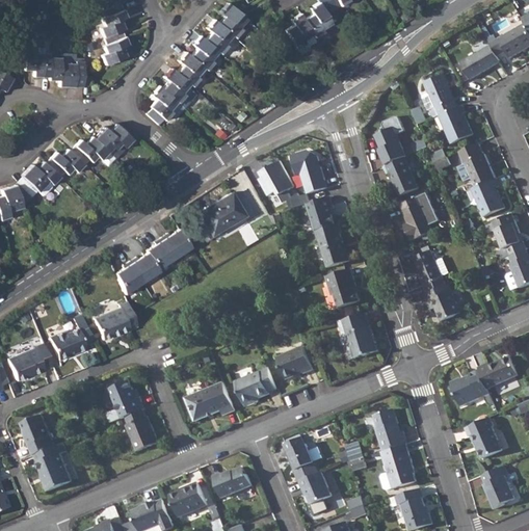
[(95,0),(99,8),(116,1),(120,0),(95,0)]
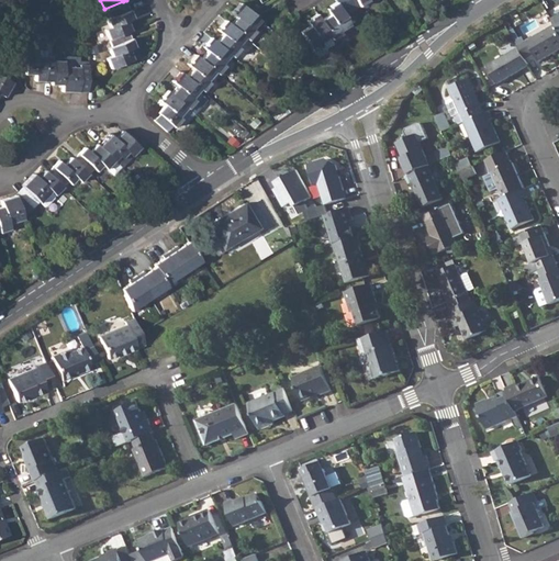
[(326,14),(317,20),(327,35),(330,38),(338,33),(337,30),(346,24),(341,13),(357,4),(354,0),(332,0),(333,1),(326,4),(327,7),(324,8),(323,7),(323,8),(326,14)]
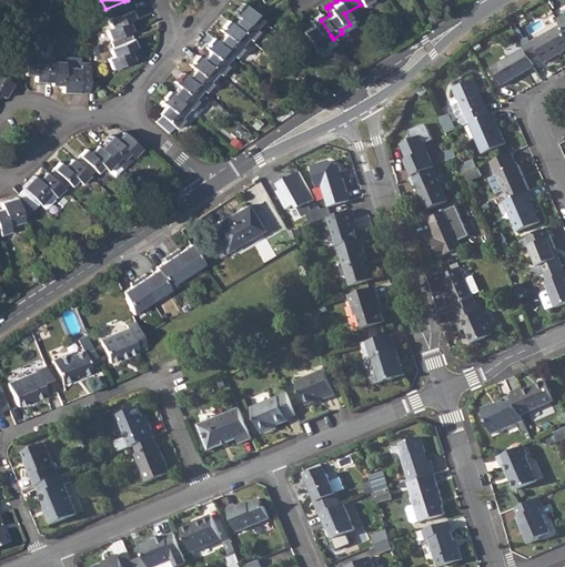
[(124,1),(106,9),(108,16),(103,18),(107,26),(101,29),(106,39),(127,30),(129,29),(124,19),(131,17),(124,1)]
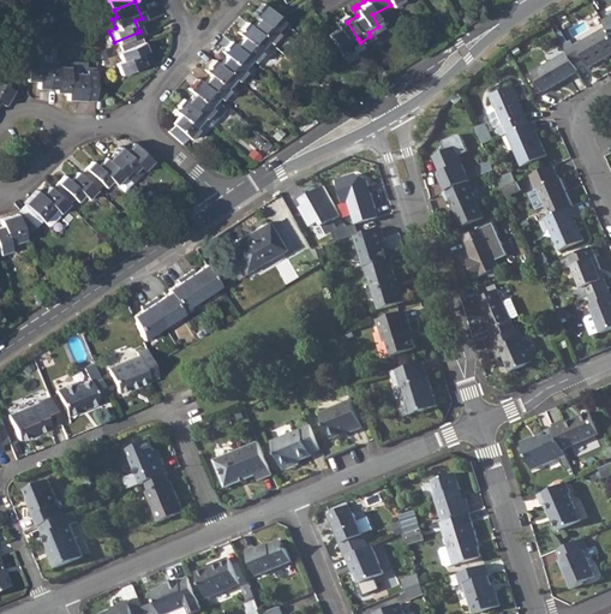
[(256,17),(249,27),(264,40),(268,42),(275,33),(273,30),(281,21),(276,16),(259,1),(255,7),(256,9),(252,12),(251,11),(250,12),(256,17)]
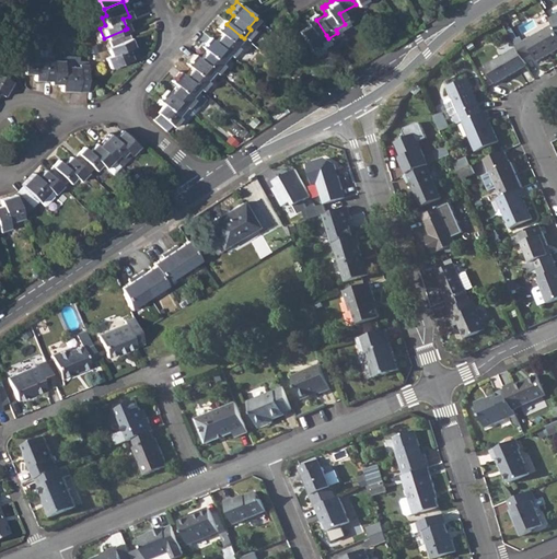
[(316,20),(312,12),(306,16),(306,18),(304,20),(303,19),(302,19),(305,25),(297,31),(309,49),(317,44),(316,42),(326,35),(316,20)]
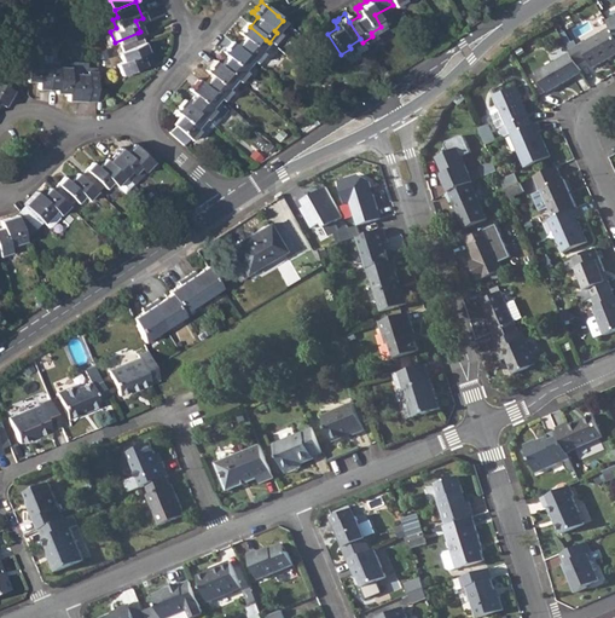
[(614,13),(603,21),(607,27),(614,41),(614,13)]
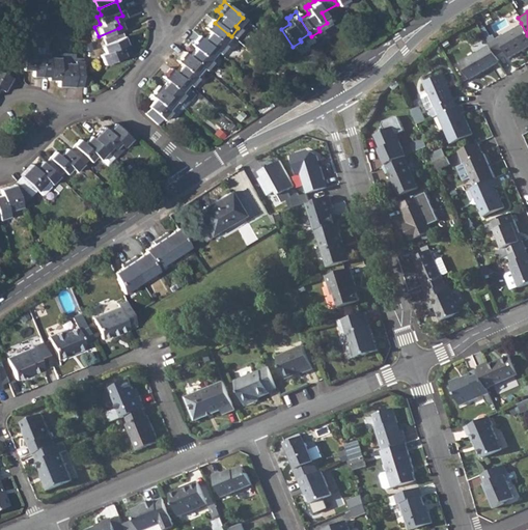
[(206,31),(200,38),(214,50),(217,53),(223,46),(220,44),(228,34),(215,23),(210,18),(205,23),(205,24),(203,27),(202,26),(202,27),(206,31)]
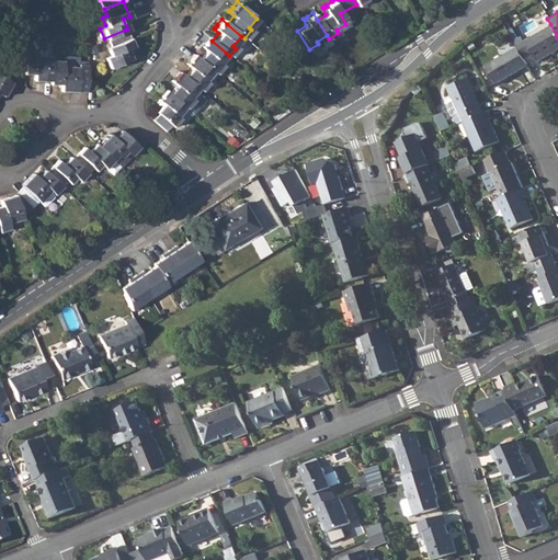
[(557,37),(550,24),(513,45),(514,47),(521,58),(530,54),(534,60),(557,47),(557,37)]
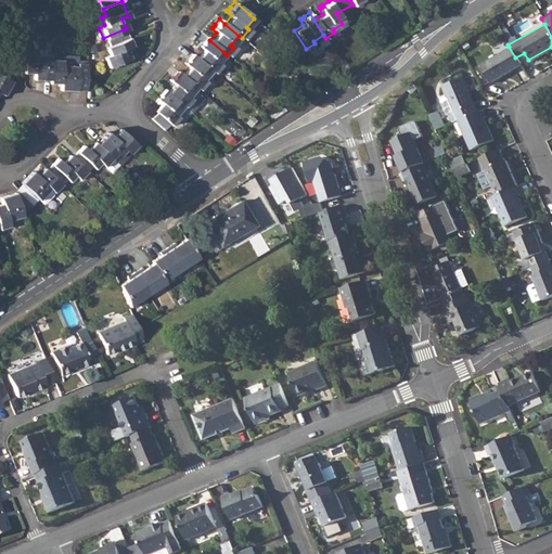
[(124,29),(103,38),(106,44),(103,46),(106,54),(101,55),(105,66),(127,58),(124,47),(130,44),(124,29)]
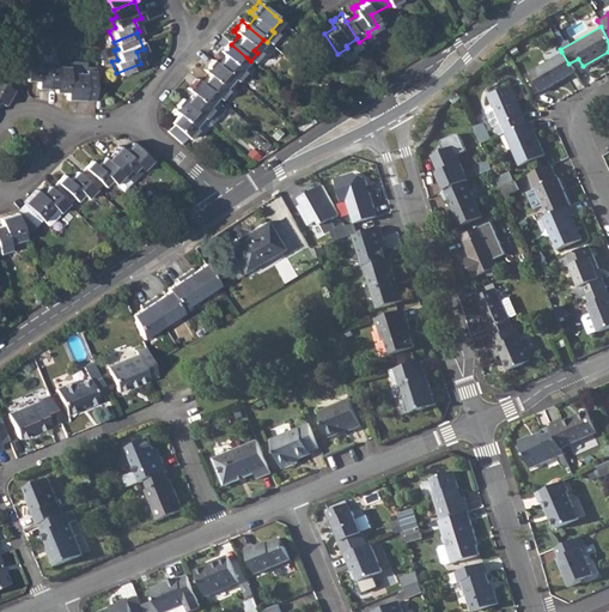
[(223,55),(215,64),(231,77),(233,79),(242,71),(238,68),(247,58),(231,44),(225,38),(220,46),(221,47),(219,49),(218,48),(217,49),(223,55)]
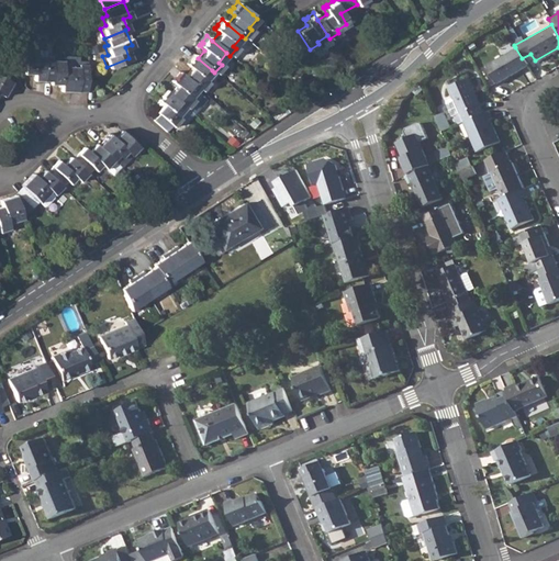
[(21,48),(21,74),(33,74),(33,80),(48,80),(48,59),(48,55),(42,54),(42,43),(37,42),(37,40),(22,40),(21,48)]
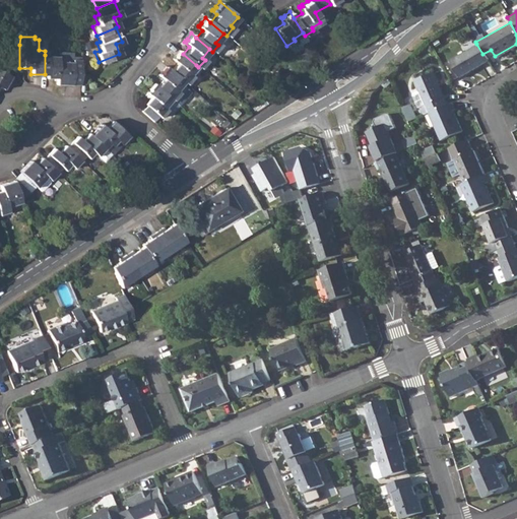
[(482,54),(476,44),(447,60),(455,76),(486,60),(482,54)]
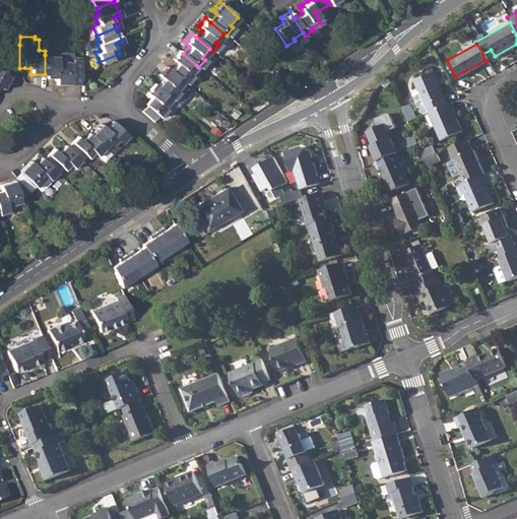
[(175,63),(169,69),(182,81),(185,83),(191,77),(188,74),(196,65),(183,54),(178,49),(173,55),(174,56),(172,58),(171,57),(170,58),(175,63)]
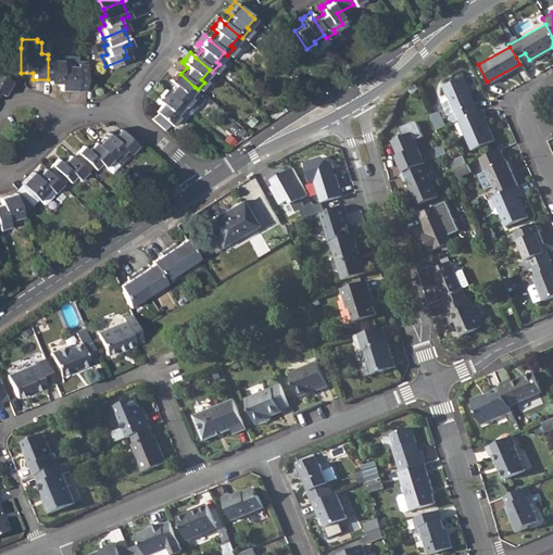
[(48,54),(48,59),(48,79),(48,83),(58,84),(58,89),(74,90),(74,89),(83,89),(84,64),(75,63),(75,65),(71,65),(71,55),(59,54),(57,53),(48,53),(48,54)]
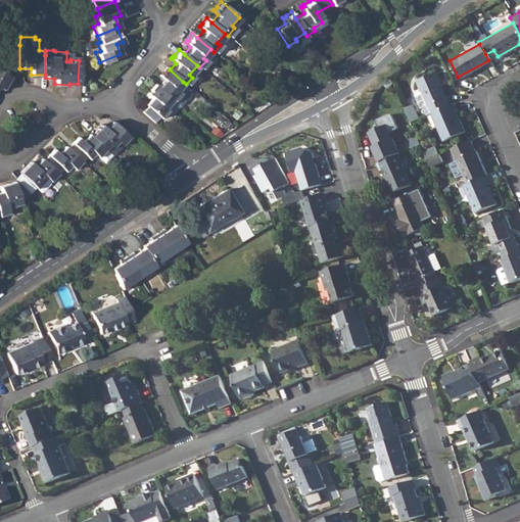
[(161,79),(156,85),(172,100),(178,92),(176,90),(183,82),(170,69),(164,65),(159,72),(160,72),(158,75),(157,74),(156,75),(161,79)]
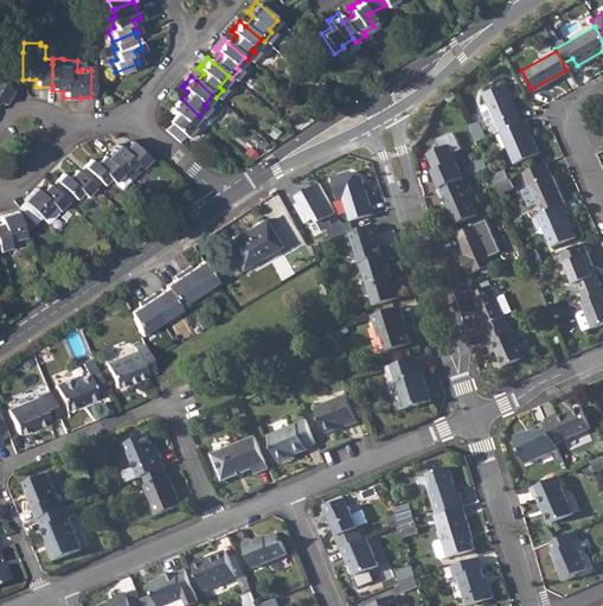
[(0,103),(10,88),(0,83),(0,103)]
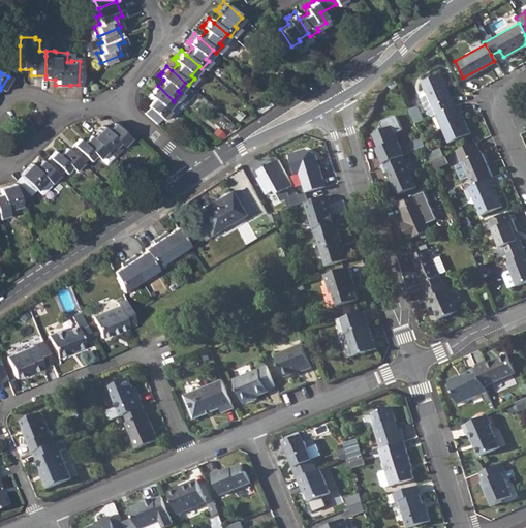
[(424,109),(428,117),(434,114),(453,106),(438,73),(420,82),(424,91),(418,94),(416,96),(423,109),(424,109)]
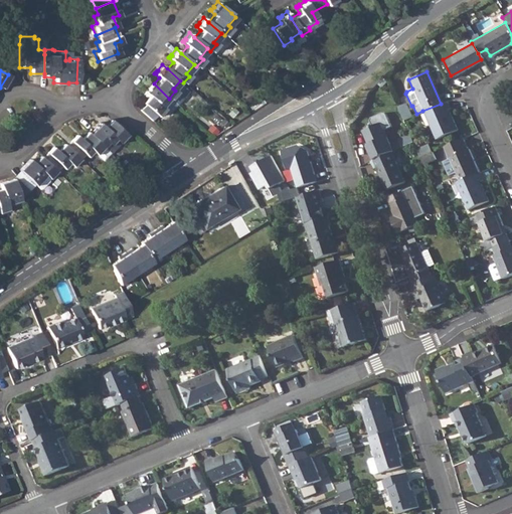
[(143,104),(139,109),(149,119),(154,113),(156,115),(163,107),(166,111),(174,103),(169,99),(154,83),(151,81),(145,87),(146,88),(144,91),(143,90),(142,91),(147,95),(141,102),(143,104)]
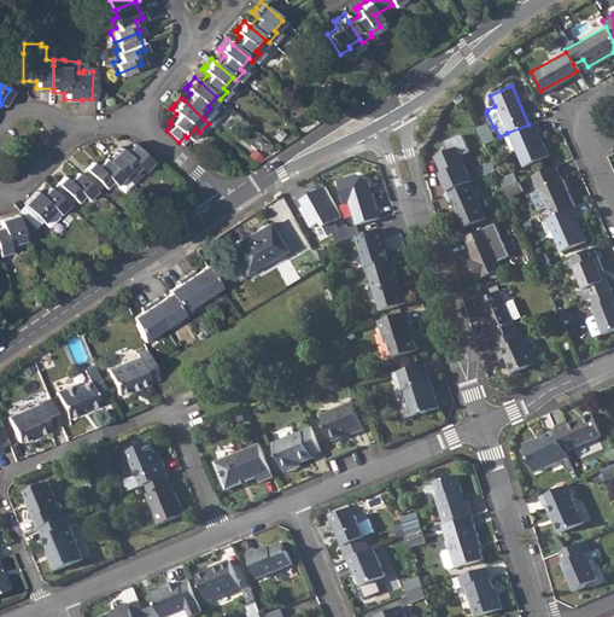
[(484,122),(474,126),(483,144),(491,140),(484,122)]
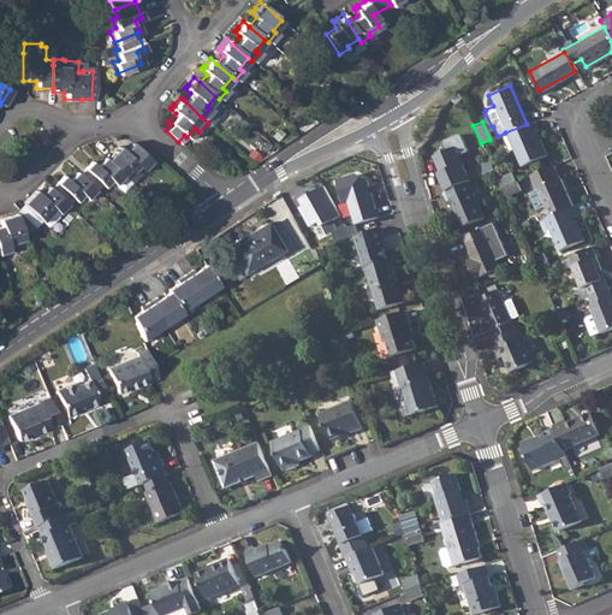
[(527,124),(505,132),(520,166),(545,155),(534,130),(536,129),(533,122),(527,124)]
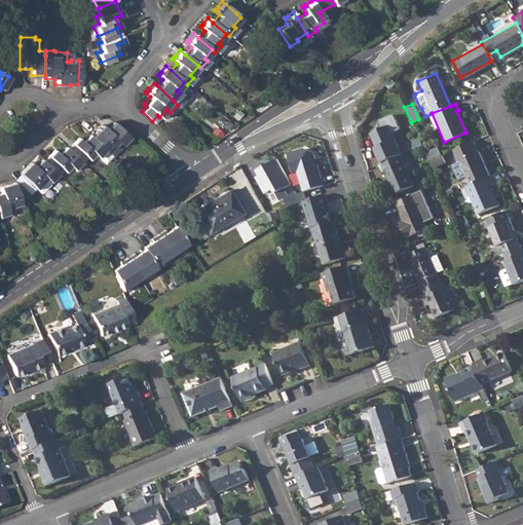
[(374,148),(380,162),(399,154),(401,153),(389,126),(397,122),(394,115),(389,114),(379,118),(377,122),(380,127),(370,132),(376,147),(374,148)]
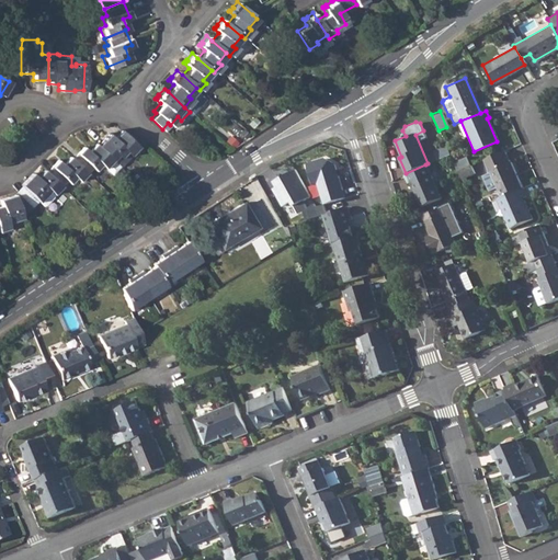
[(106,134),(95,145),(111,160),(117,166),(136,146),(118,128),(111,137),(106,134)]
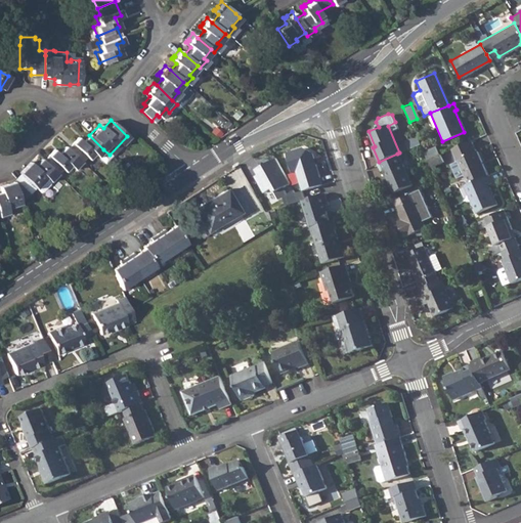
[(76,137),(66,147),(80,161),(84,157),(87,159),(92,154),(102,163),(110,155),(103,149),(89,135),(86,133),(79,140),(76,137)]
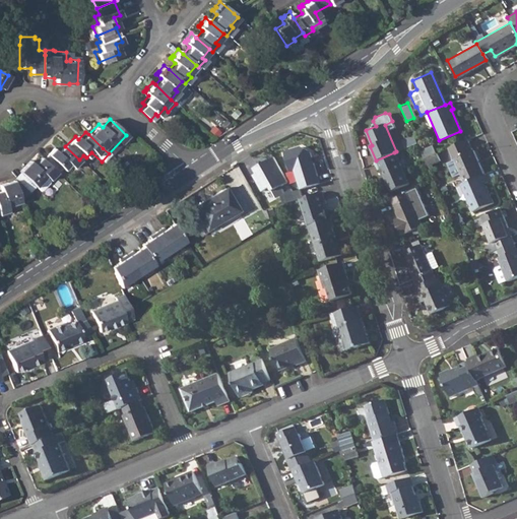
[(412,135),(401,140),(404,148),(415,142),(412,135)]
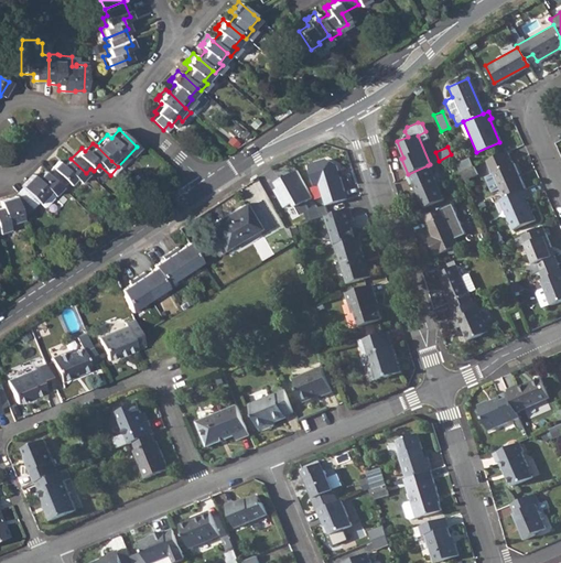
[(491,173),(502,198),(522,190),(511,164),(510,164),(505,151),(484,161),(489,173),(491,173)]
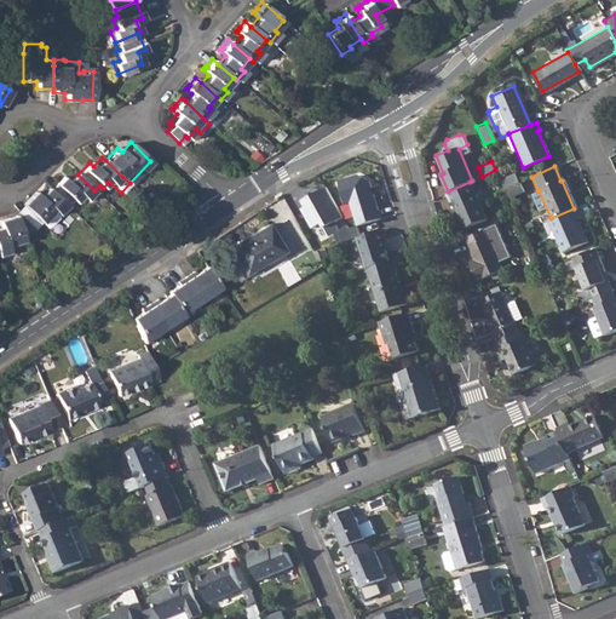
[(61,177),(49,189),(65,206),(72,200),(74,204),(81,196),(86,200),(95,190),(78,175),(74,172),(67,181),(61,177)]
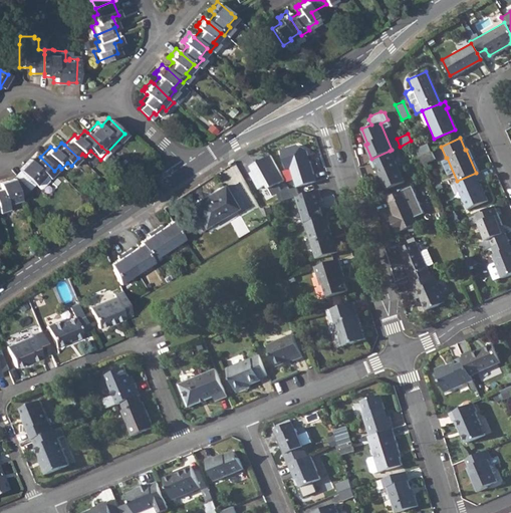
[(307,183),(313,180),(307,160),(305,160),(304,155),(305,155),(303,149),(294,144),(278,150),(283,166),(287,165),(294,187),(307,183)]
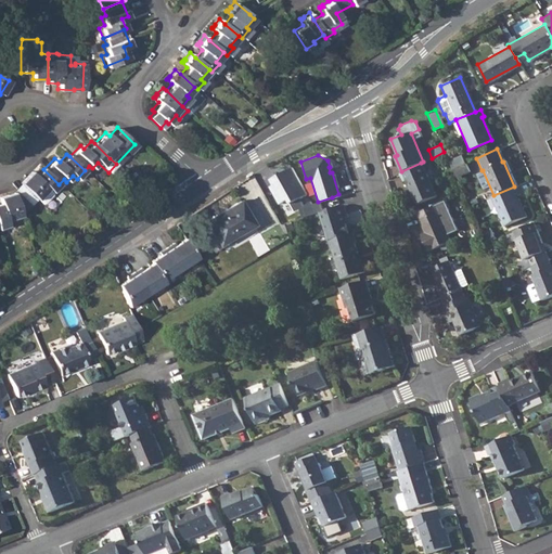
[(460,156),(448,162),(451,169),(464,164),(460,156)]
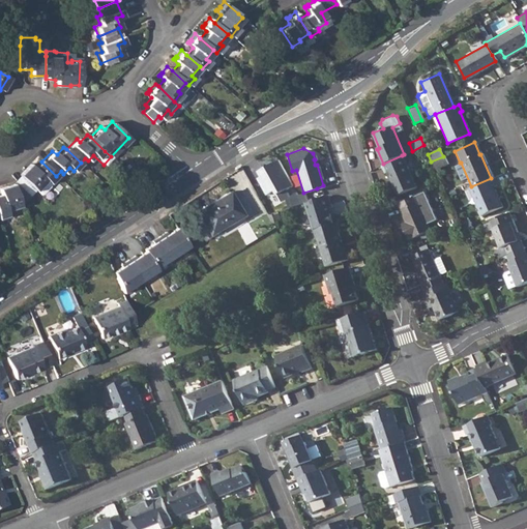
[(383,164),(380,166),(383,173),(385,172),(396,195),(415,186),(402,155),(383,164)]
